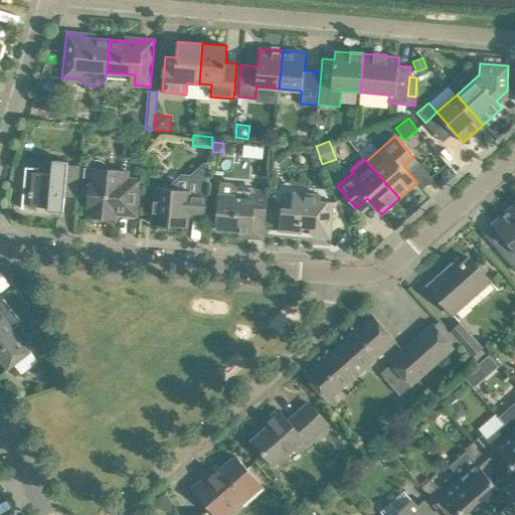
[(123,214),(136,215),(138,195),(140,179),(129,178),(129,170),(107,169),(107,165),(105,162),(103,160),(99,159),(95,159),(92,161),(89,164),(88,167),(84,167),(81,194),(89,195),(88,208),(92,208),(91,216),(115,218),(116,208),(124,208),(123,214)]
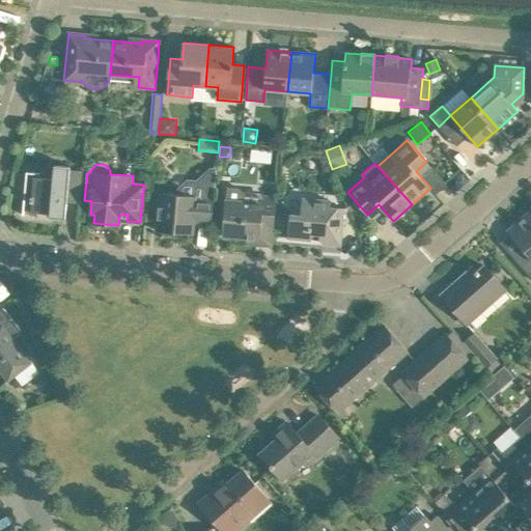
[(26,172),(23,215),(24,215),(24,211),(31,212),(53,213),(53,216),(50,216),(50,217),(65,218),(66,203),(66,202),(80,203),(83,171),(70,169),(70,166),(54,165),(53,178),(39,177),(39,173),(34,172),(26,172)]
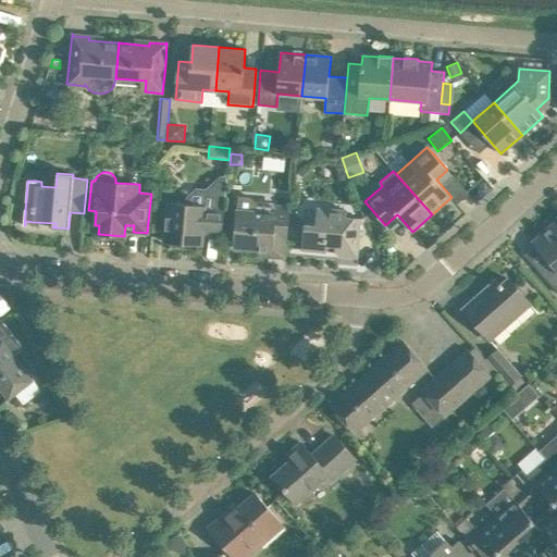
[(224,212),(224,209),(227,176),(221,175),(206,188),(196,187),(185,203),(168,202),(164,242),(201,245),(202,232),(222,234),(224,212)]
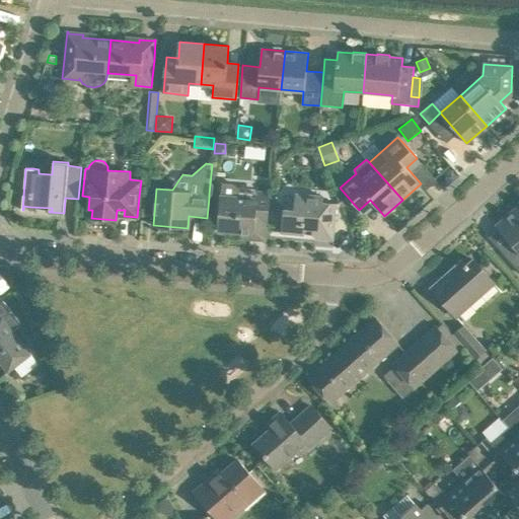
[(255,199),(238,197),(238,191),(237,188),(235,183),(232,182),(222,181),(218,230),(254,233),(254,223),(267,224),(269,204),(270,194),(256,192),(255,199)]
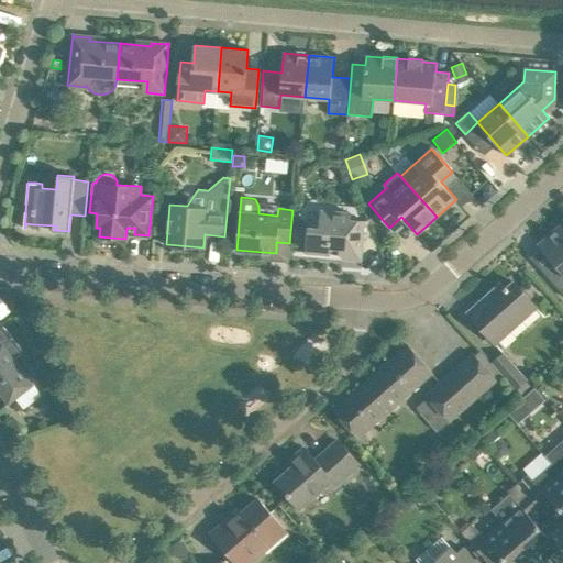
[(361,261),(363,239),(364,221),(350,220),(350,212),(321,210),(319,228),(308,227),(306,252),(329,254),(330,247),(340,247),(339,254),(343,258),(361,261)]
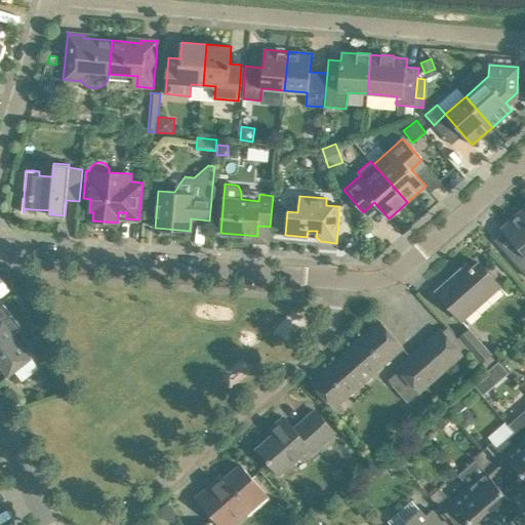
[(524,215),(521,210),(500,228),(519,248),(510,256),(523,272),(524,274),(524,215)]
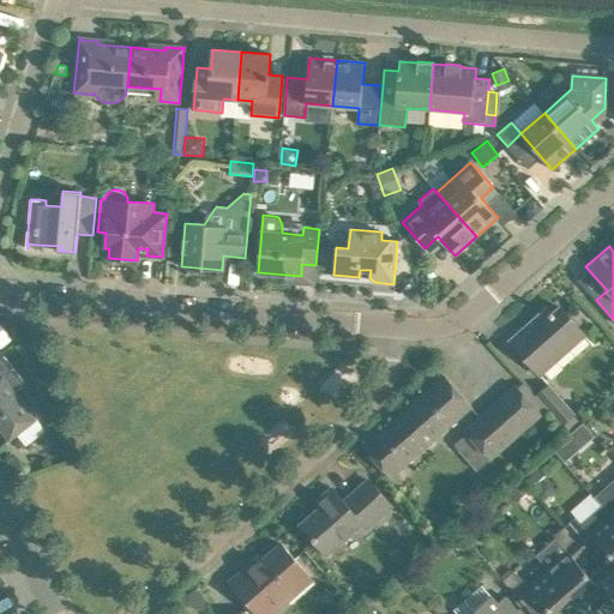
[(585,336),(576,325),(560,307),(551,314),(546,308),(528,325),(530,327),(512,343),(528,361),(540,375),(585,336)]
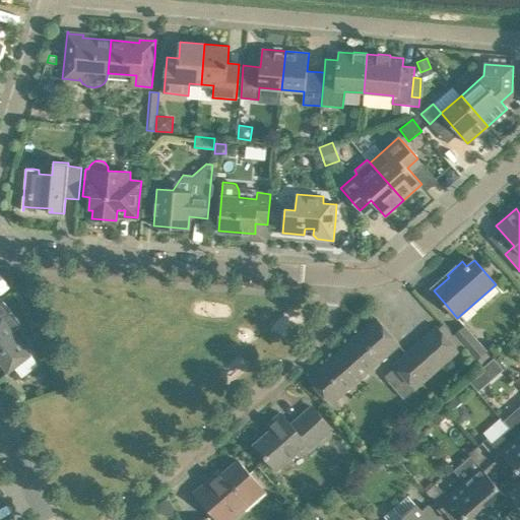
[(21,300),(15,291),(6,299),(12,307),(21,300)]
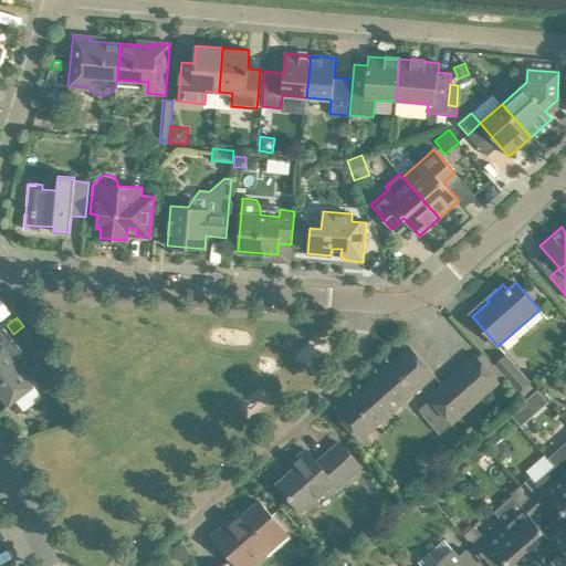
[(23,354),(3,328),(3,327),(0,329),(0,394),(9,406),(27,391),(33,387),(13,362),(23,354)]
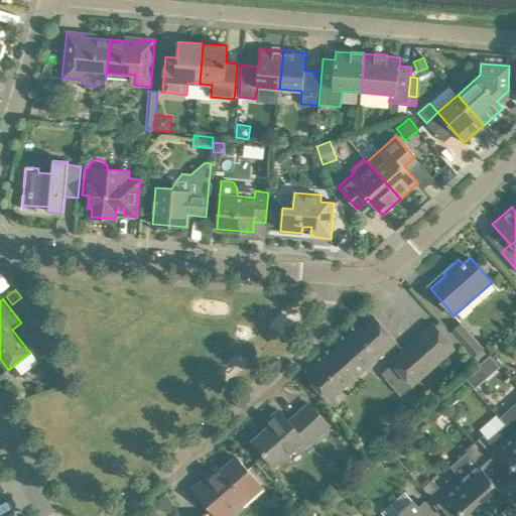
[(329,401),(396,342),(374,315),(305,375),(329,401)]
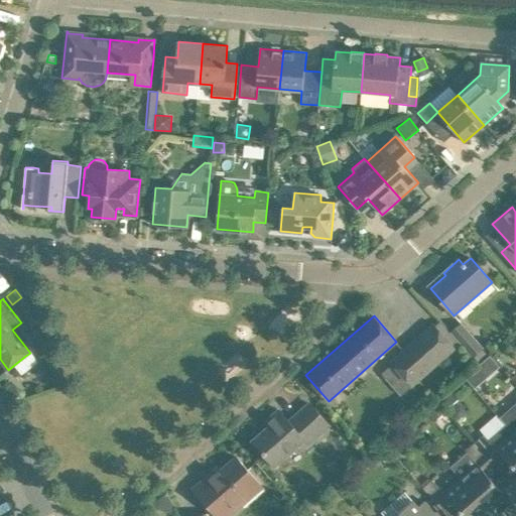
[(473,358),(484,348),(461,323),(450,332),(473,358)]
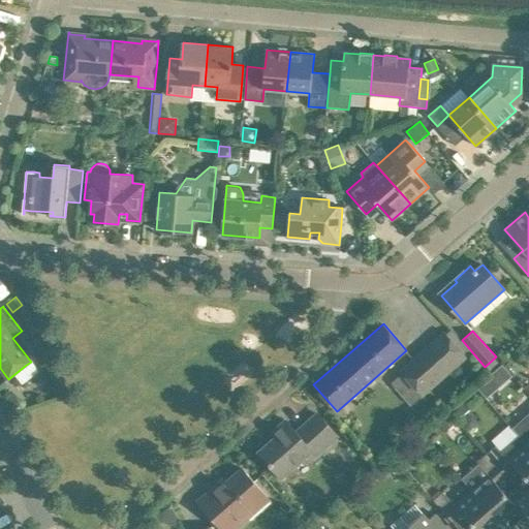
[(423,395),(466,356),(445,332),(401,371),(423,395)]
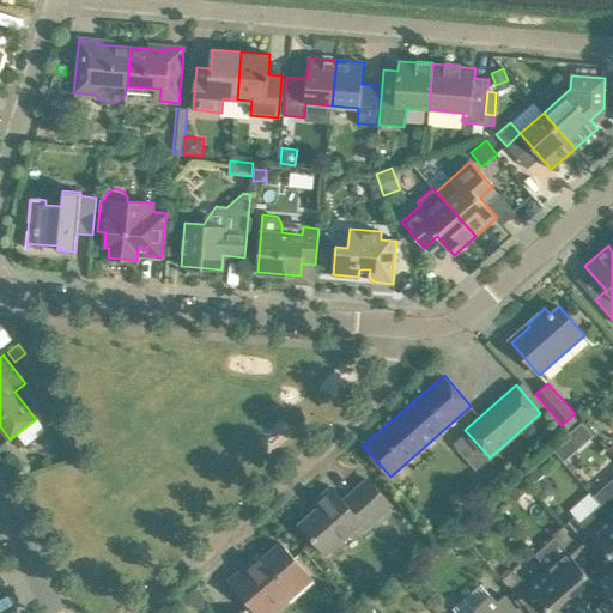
[(557,454),(569,442),(564,436),(551,448),(557,454)]
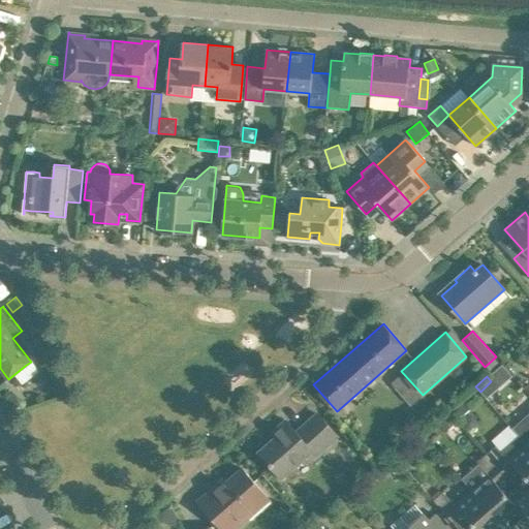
[(470,409),(462,400),(452,408),(460,417),(470,409)]
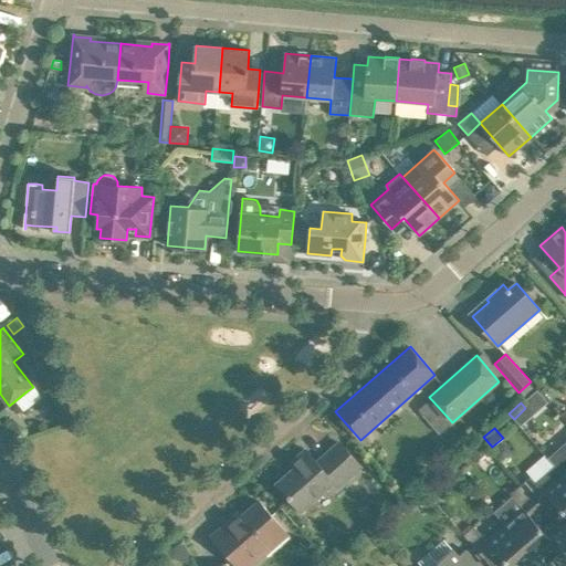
[(301,511),(356,461),(339,442),(317,462),(306,450),(301,454),(305,459),(276,483),(301,511)]
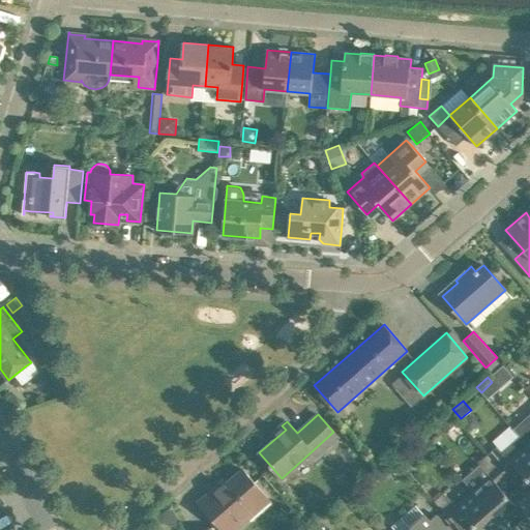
[(457,422),(448,414),(439,422),(446,432),(457,422)]
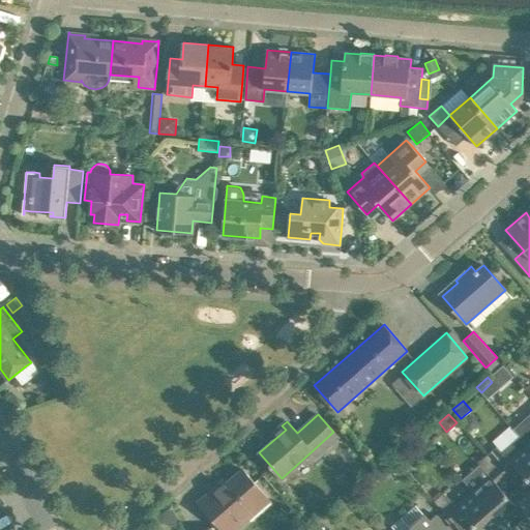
[(529,416),(514,431),(520,436),(519,436),(526,444),(529,448),(529,416)]
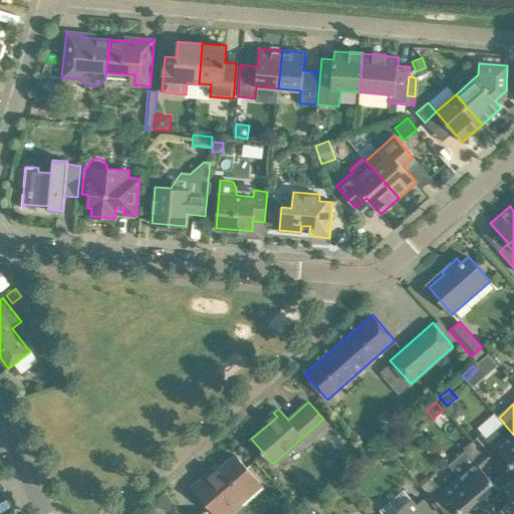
[(482,433),(473,440),(491,460),(499,453),(513,469),(513,435),(510,431),(503,423),(504,423),(499,418),(495,413),(478,428),(482,433)]
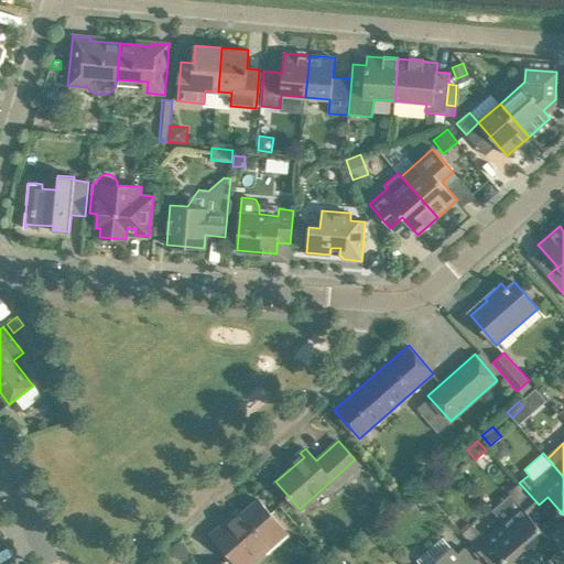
[(521,506),(503,521),(532,554),(550,539),(529,513),(539,505),(519,483),(509,492),(510,494),(521,506)]
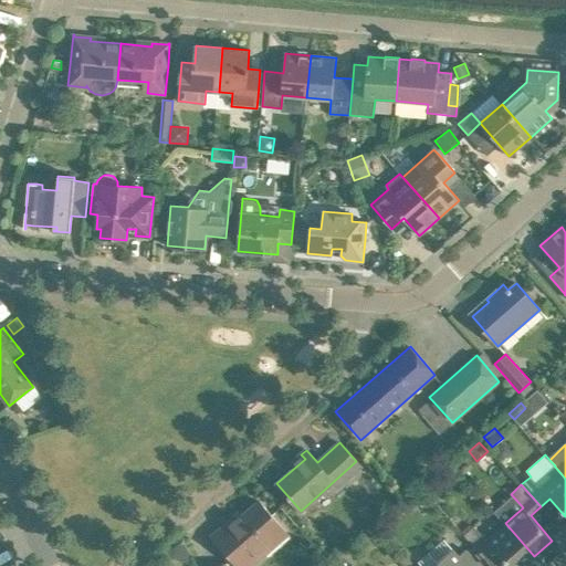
[(251,565),(289,534),(274,517),(260,501),(230,526),(227,522),(211,536),(232,559),(228,563),(228,562),(219,565),(251,565)]
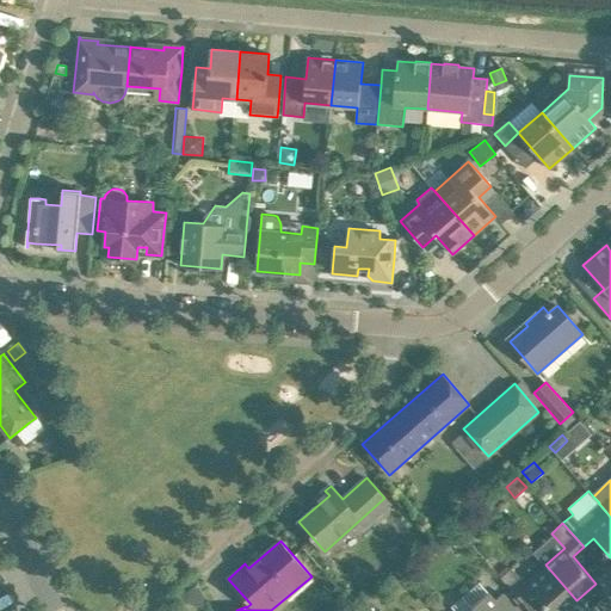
[(549,610),(565,610),(576,600),(545,565),(525,582),(512,568),(500,578),(522,602),(532,592),(549,610)]
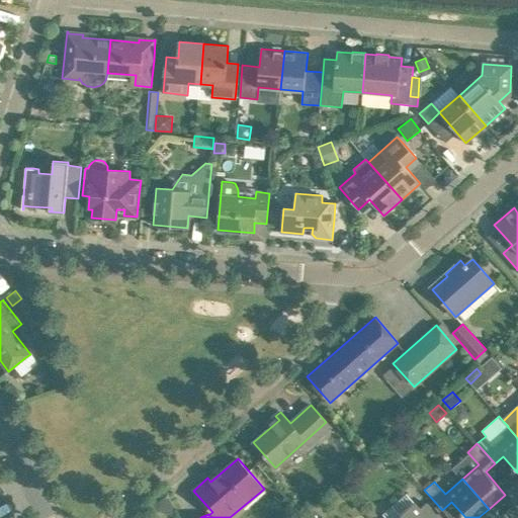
[(419,508),(414,502),(400,515),(403,517),(402,517),(438,517),(425,503),(419,508)]
